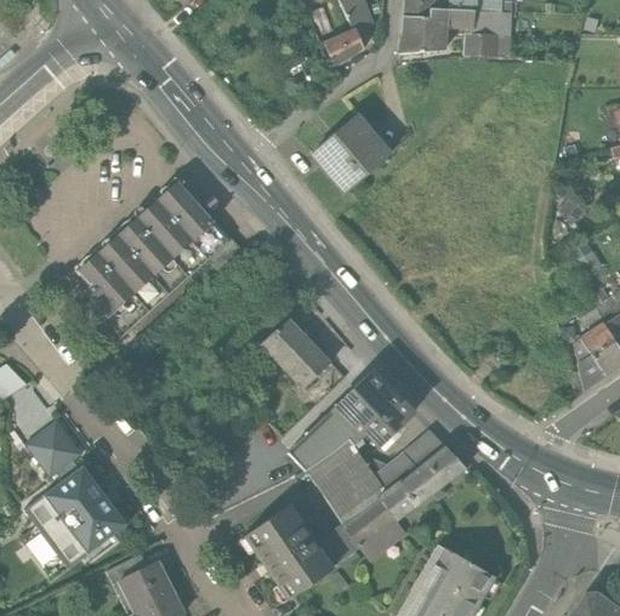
[(341,0),(356,30),(359,39),(370,34),(368,26),(375,21),(367,0),(341,0)]
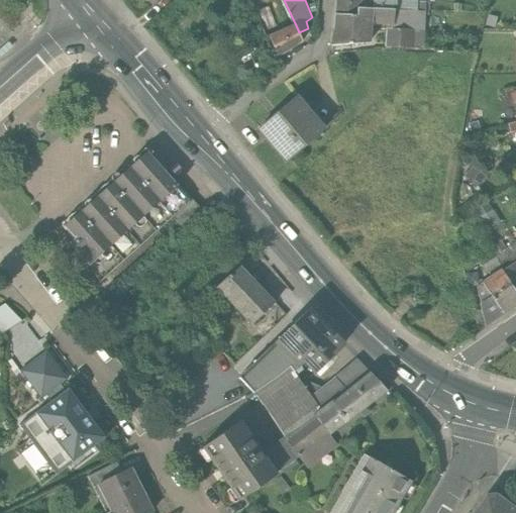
[(337,0),(336,13),(358,16),(360,8),(374,7),(426,8),(426,0),(337,0)]
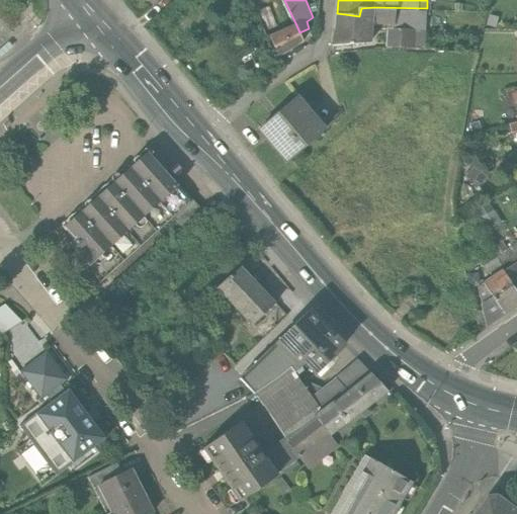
[(278,25),(269,4),(260,8),(268,28),(278,25)]
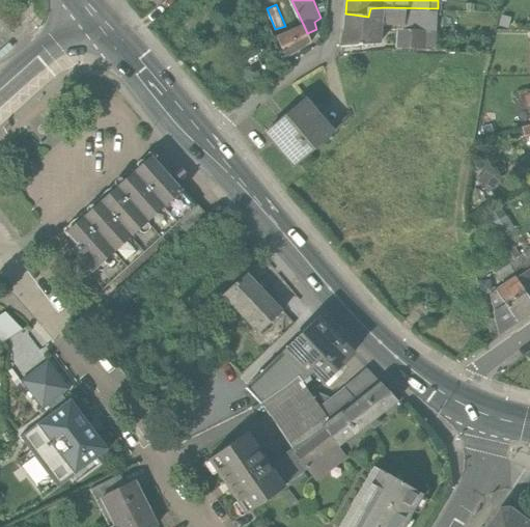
[(381,43),(383,23),(384,7),(370,8),(368,17),(345,14),(343,45),(381,43)]
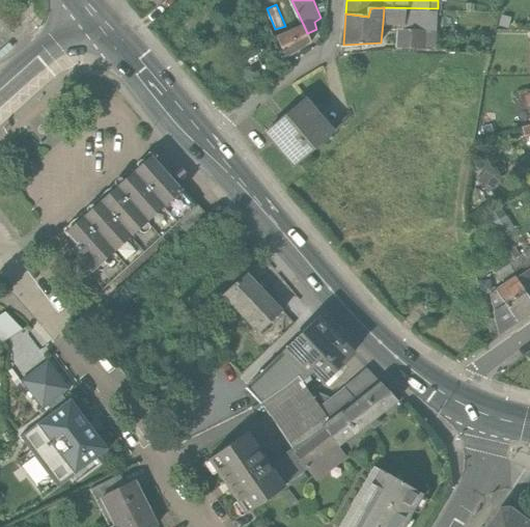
[(436,45),(438,8),(384,7),(383,23),(399,23),(398,44),(436,45)]
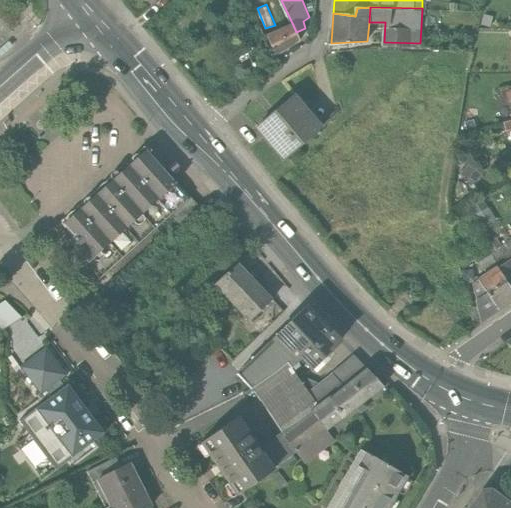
[(301,42),(296,32),(293,25),(267,35),(277,56),(301,42)]
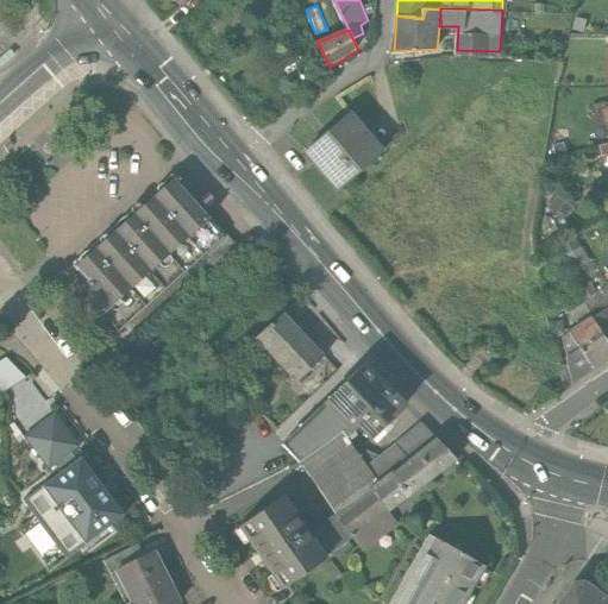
[(350,109),(307,145),(338,183),(382,148),(350,109)]
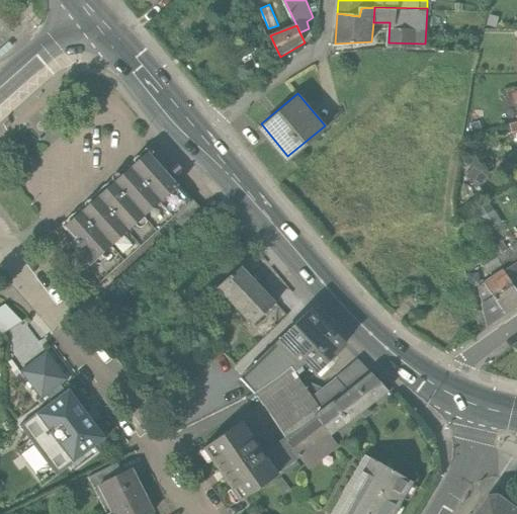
[(149,150),(65,224),(75,239),(70,243),(90,264),(100,280),(173,213),(191,197),(149,150)]
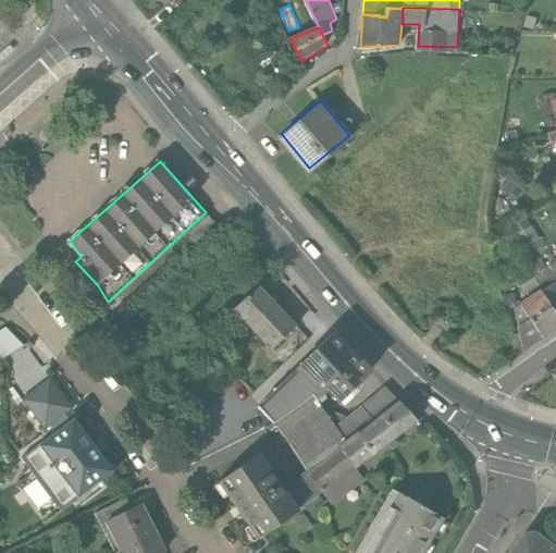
[(517,200),(528,185),(514,175),(503,189),(517,200)]
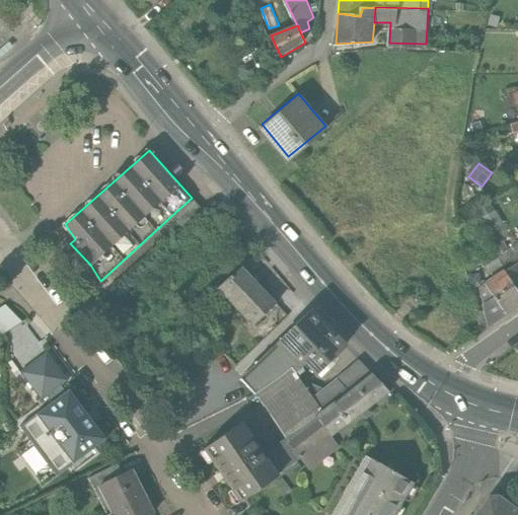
[(46,170),(45,172),(44,174),(44,176),(45,178),(47,180),(49,181),(51,181),(53,181),(54,180),(56,178),(57,177),(57,175),(57,173),(56,171),(54,169),(52,168),(50,168),(48,169),(46,170)]
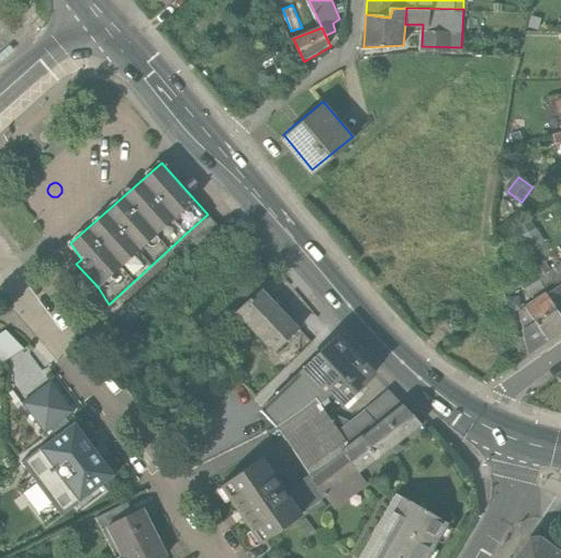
[(208,214),(188,232),(198,243),(217,225),(208,214)]
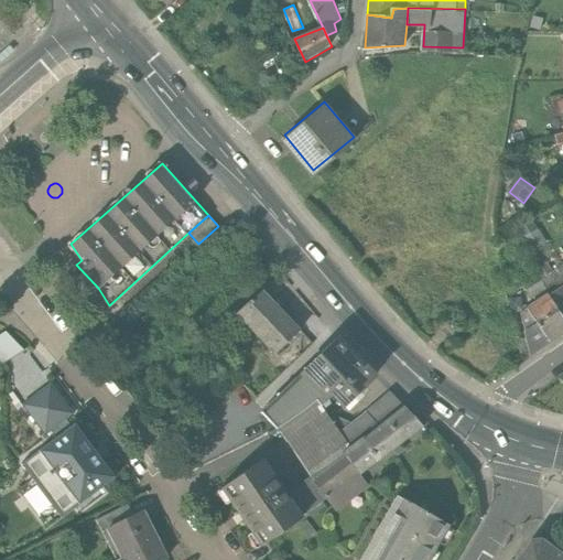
[(517,224),(523,236),(538,228),(532,216),(517,224)]
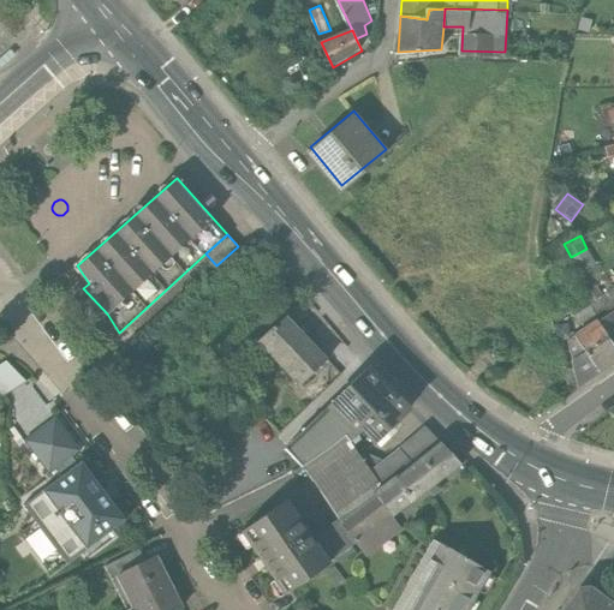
[(613,306),(600,317),(613,344),(613,306)]
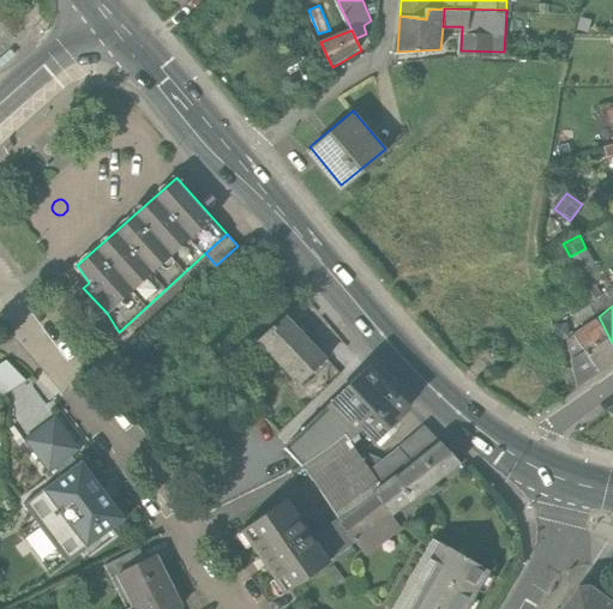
[(274,324),(257,339),(298,384),(326,357),(287,314),(275,325),(274,324)]
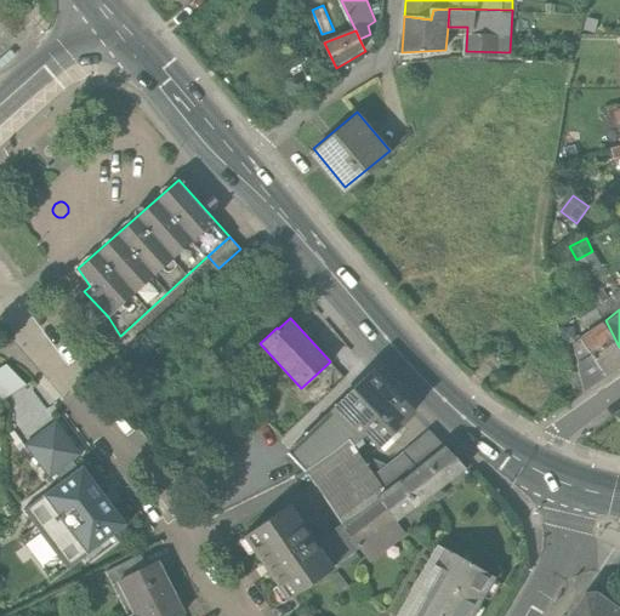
[(586,386),(619,363),(619,347),(606,320),(582,336),(592,351),(581,359),(586,386)]
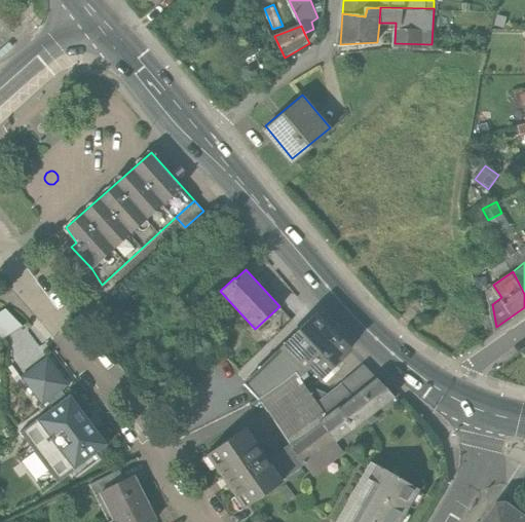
[(475,289),(487,287),(486,274),(474,275),(475,289)]
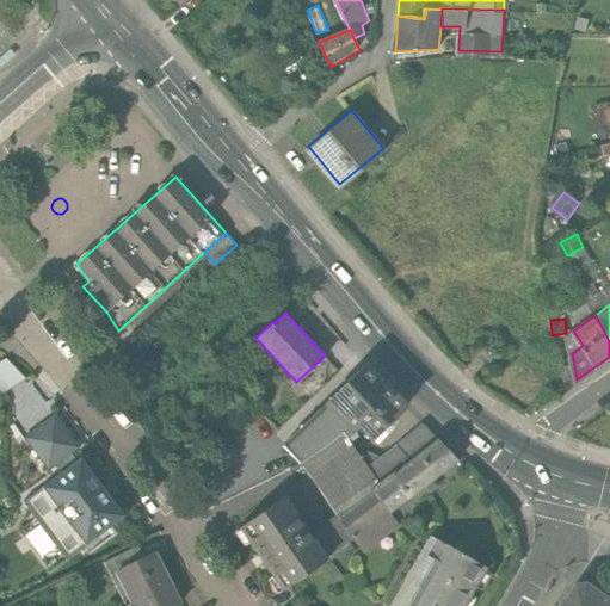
[(567,334),(572,353),(583,345),(573,331),(567,334)]
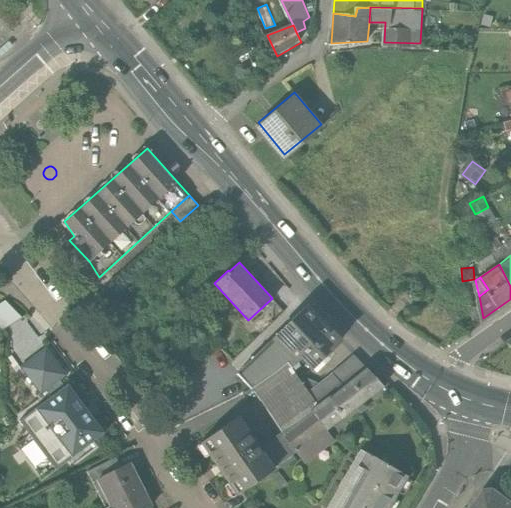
[(307,304),(274,335),(296,359),(301,355),(312,367),(327,353),(326,352),(341,338),(324,321),(323,322),(307,304)]
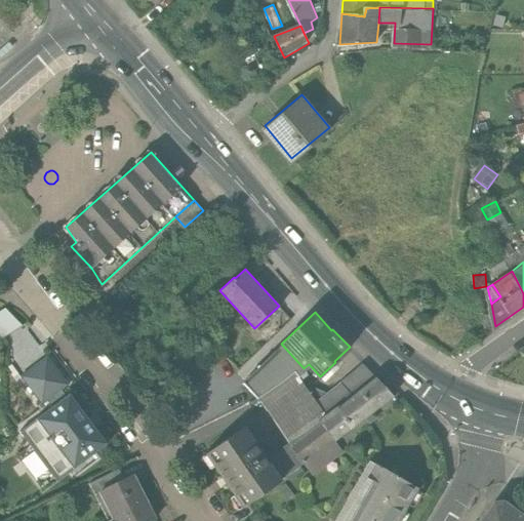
[(258,397),(259,396),(279,383),(295,370),(299,375),(305,370),(304,368),(281,344),(243,381),(258,397)]
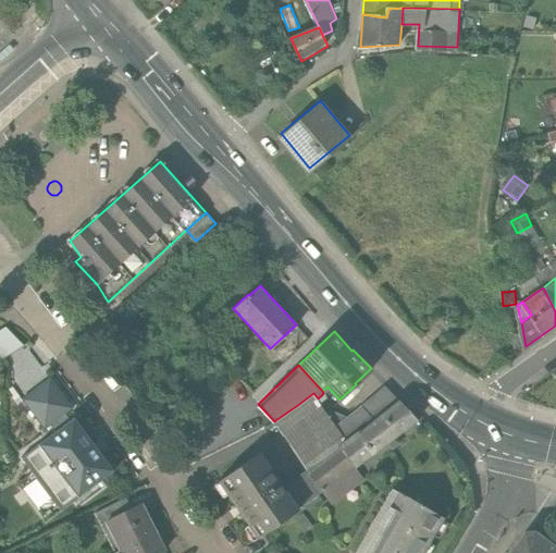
[(49,421),(65,410),(72,405),(50,375),(21,396),(44,426),(49,421)]
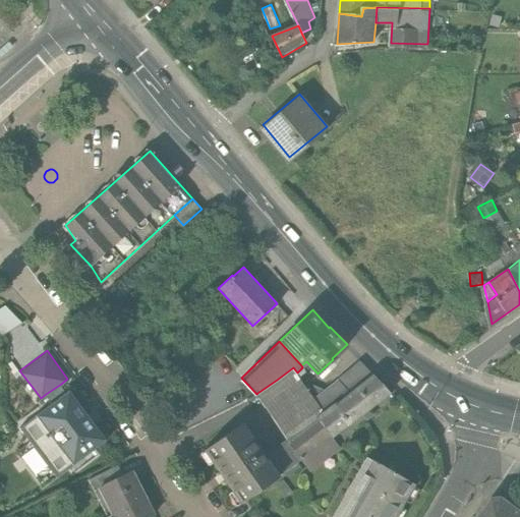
[(329,385),(313,394),(325,410),(369,378),(356,362),(346,371),(329,385)]
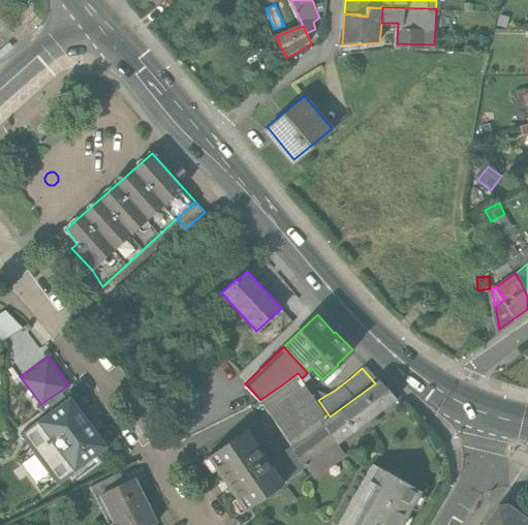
[(324,421),(330,417),(318,400),(302,378),(298,373),(281,385),(261,399),(294,443),(324,421)]
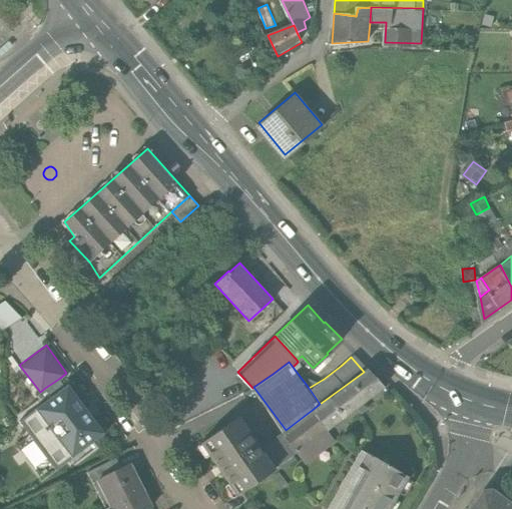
[(320,404),(315,408),(328,427),(385,384),(369,368),(364,372),(320,404)]
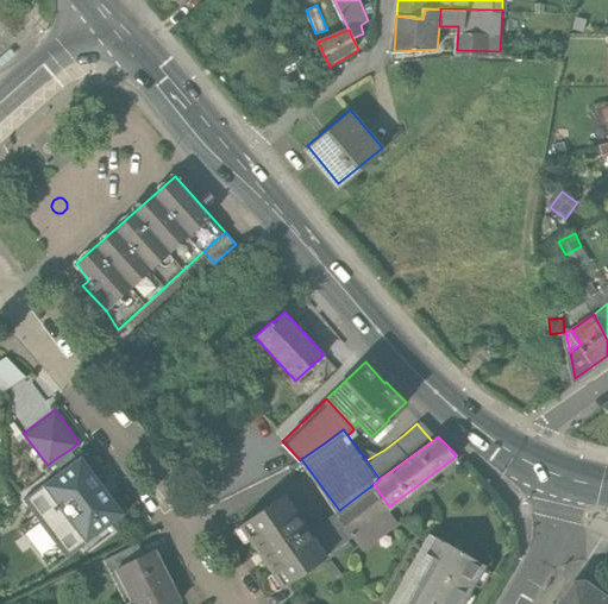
[(60,469),(22,497),(67,555),(125,511),(81,453),(76,455),(71,448),(54,460),(60,469)]
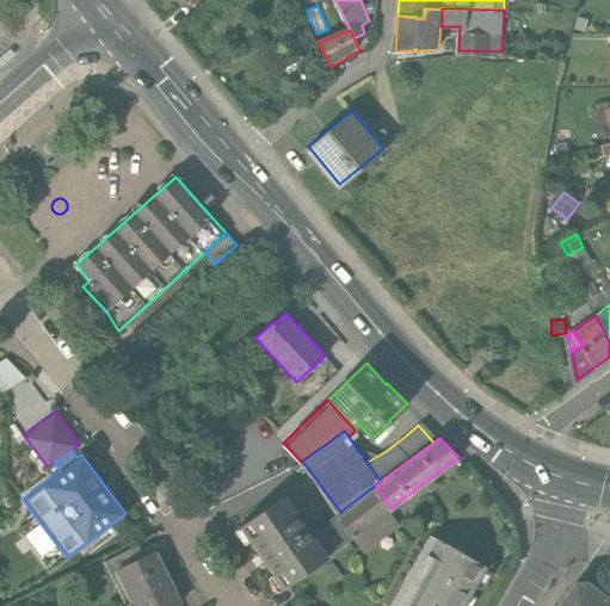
[(401,521),(390,508),(375,486),(340,512),(337,514),(353,537),(363,550),(401,521)]
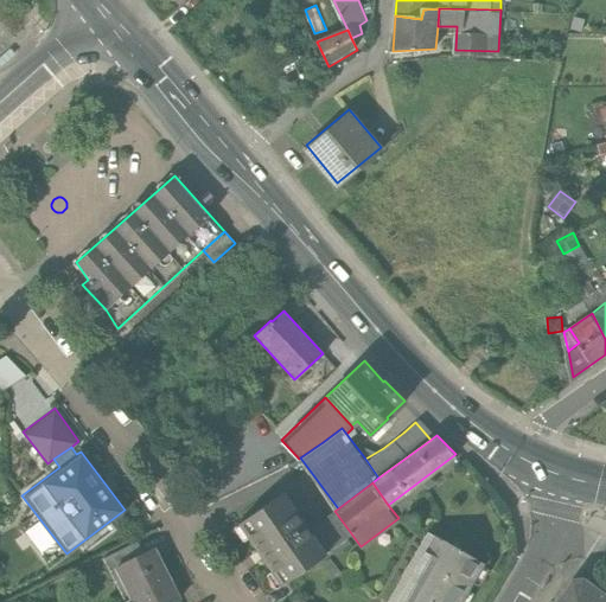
[(281,583),(325,554),(281,491),(238,522),(281,583)]
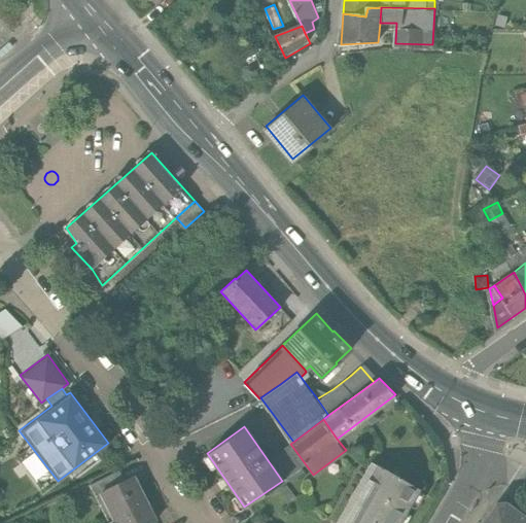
[(305,463),(290,444),(271,457),(284,477),(305,463)]
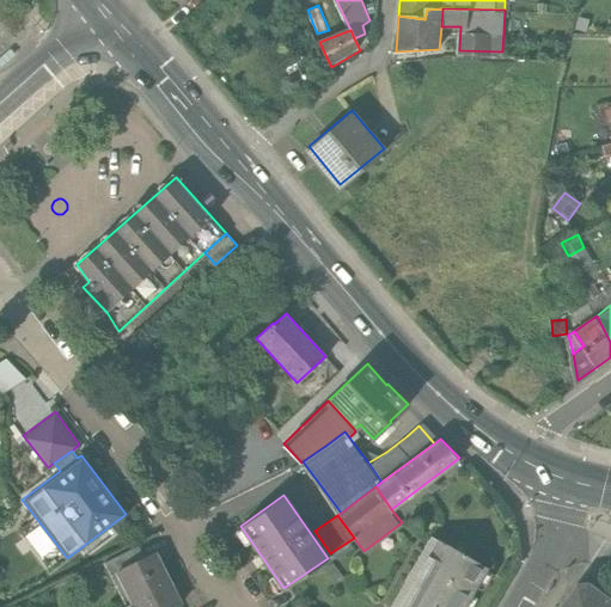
[(438,537),(397,606),(463,606),(488,565),(438,537)]
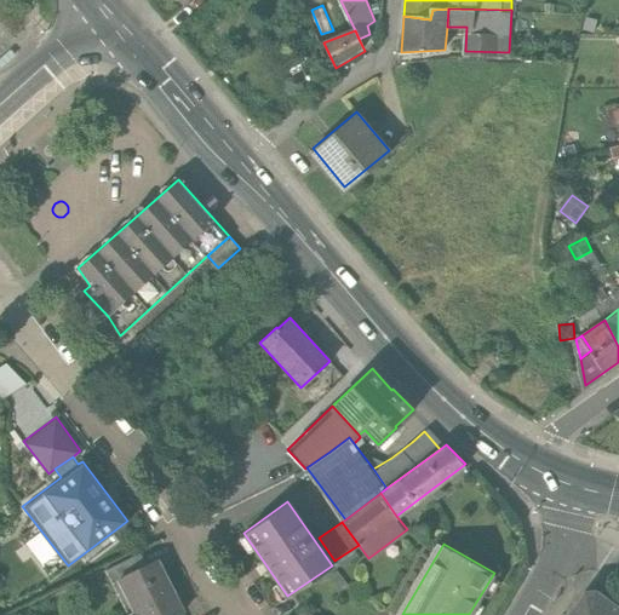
[(112,578),(118,574),(135,565),(129,555),(105,565),(112,578)]
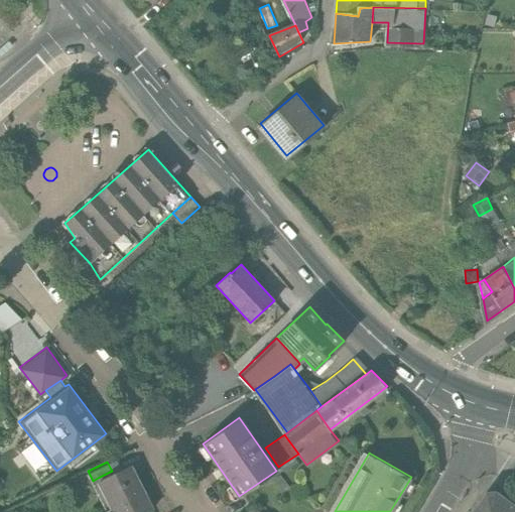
[(101,511),(137,511),(152,505),(131,462),(112,471),(98,478),(112,506),(101,511)]
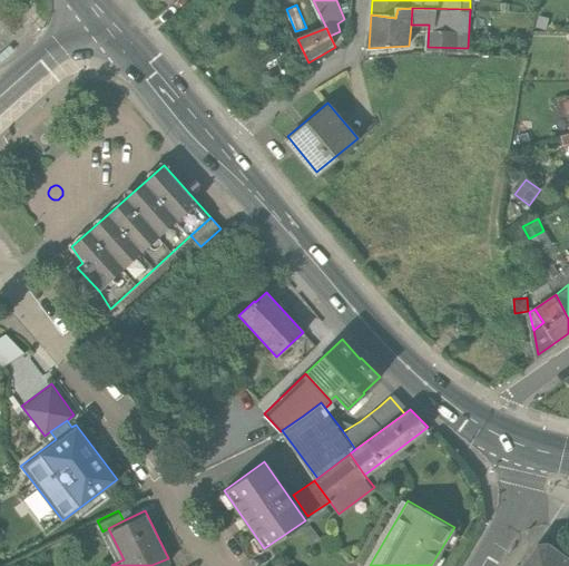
[(568,550),(549,536),(540,538),(518,565),(568,565),(568,550)]
